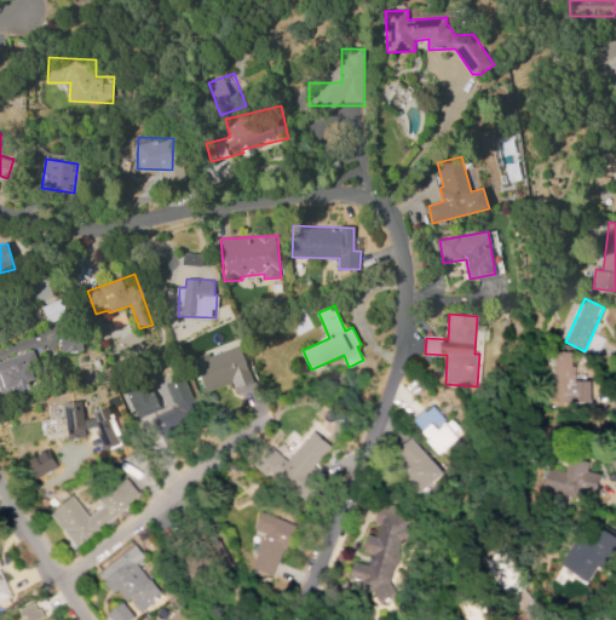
[(80,329),(59,333),(63,352),(84,349),(80,329)]
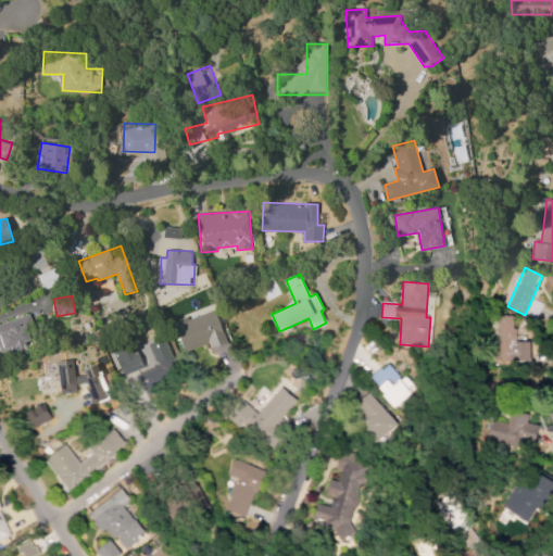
[(175,324),(186,352),(210,343),(214,354),(230,348),(215,308),(175,324)]
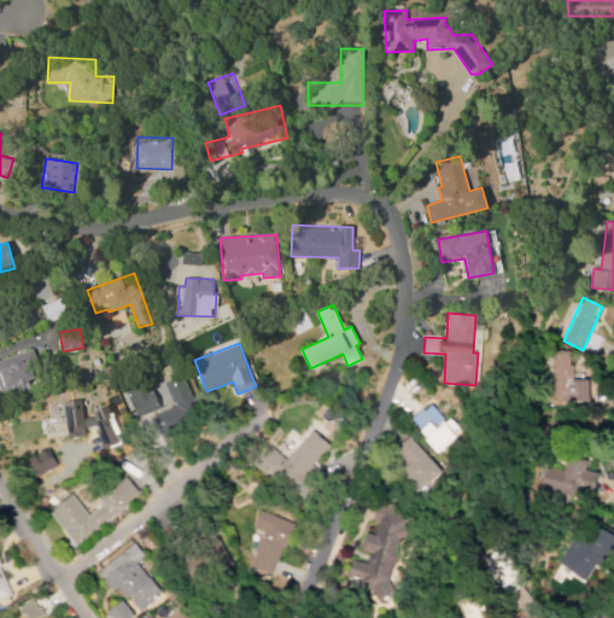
[(0,386),(3,394),(33,383),(29,372),(36,368),(29,349),(0,360),(0,386)]
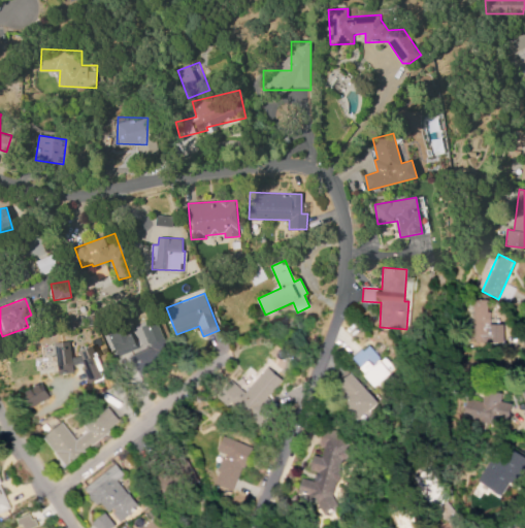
[(503,343),(503,325),(489,325),(489,301),(472,300),(471,342),(503,343)]
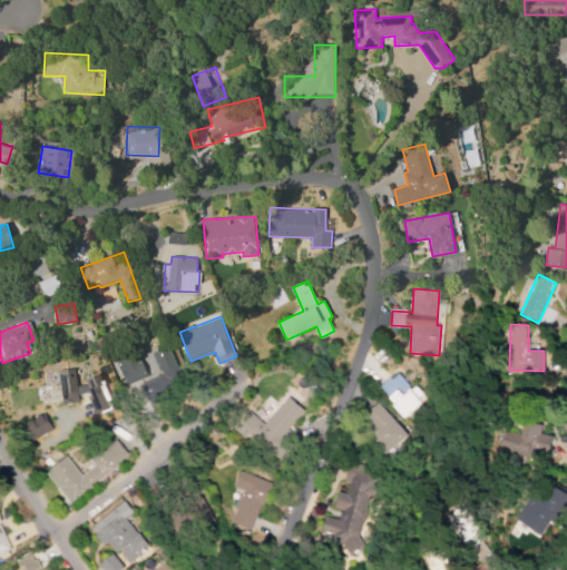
[(154,352),(163,376),(142,383),(147,399),(186,384),(172,345),(154,352)]
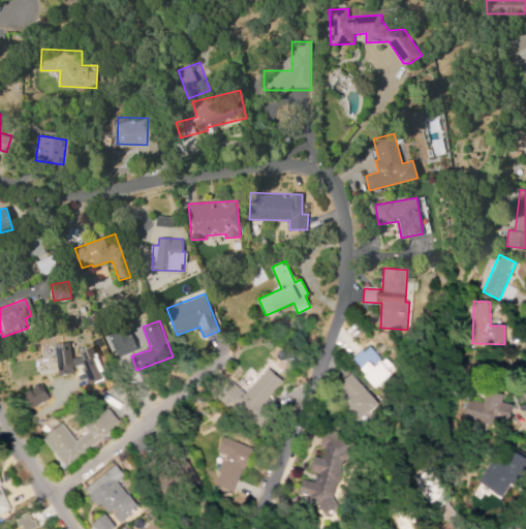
[(136,350),(130,327),(109,332),(116,356),(136,350)]
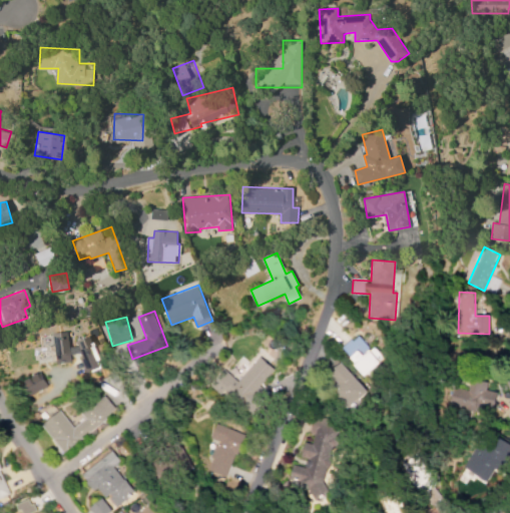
[(53,334),(57,364),(72,362),(70,355),(82,353),(85,372),(97,370),(92,339),(69,343),(67,331),(53,334)]
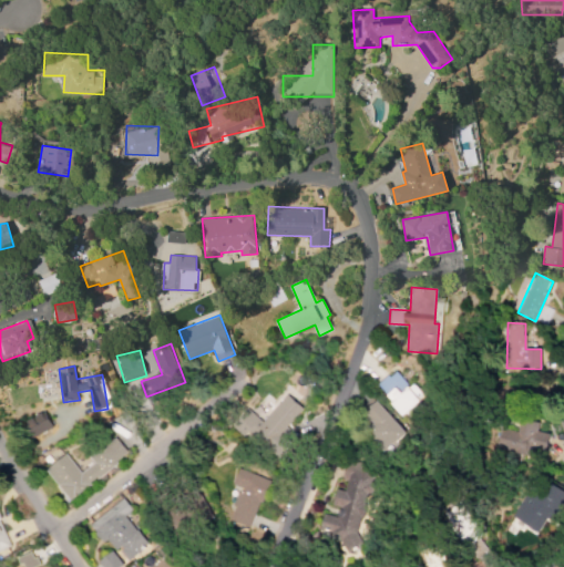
[(402,414),(424,395),(414,384),(411,388),(396,370),(378,385),(402,414)]
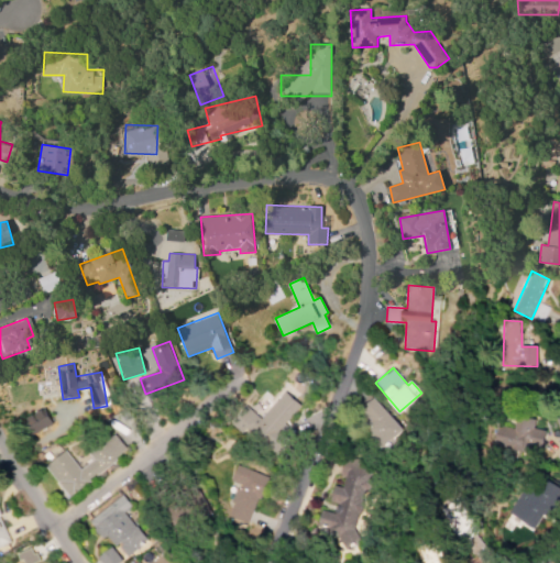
[(232,421),(274,456),(282,448),(273,441),(303,406),(285,392),(262,419),(245,405),(232,421)]
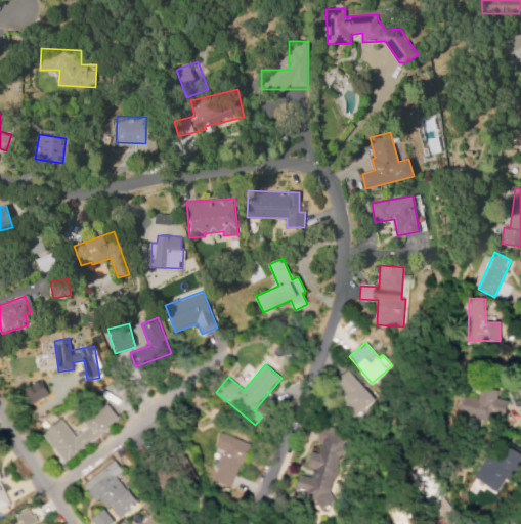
[(344,392),(338,396),(354,417),(374,401),(348,369),(335,381),(344,392)]
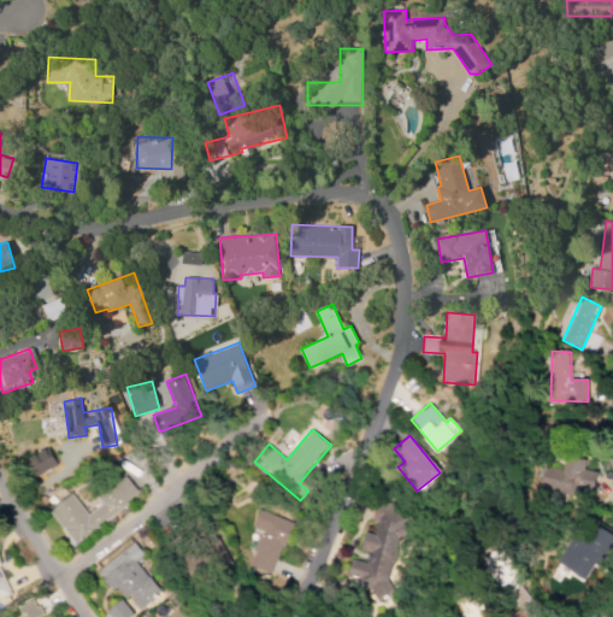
[(58,466),(51,448),(28,457),(35,475),(58,466)]
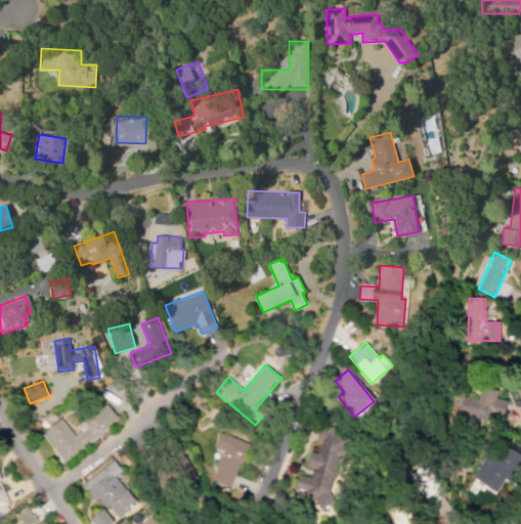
[(498,390),(481,387),(479,399),(463,396),(459,413),(504,424),(509,400),(497,398),(498,390)]
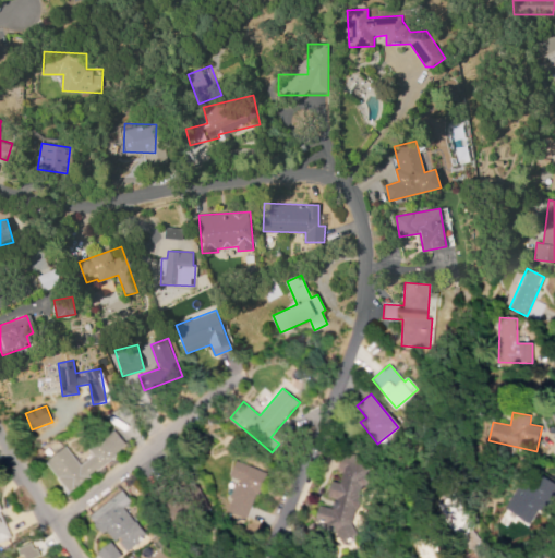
[(80,465),(67,447),(46,462),(68,493),(128,448),(115,429),(87,449),(93,456),(80,465)]
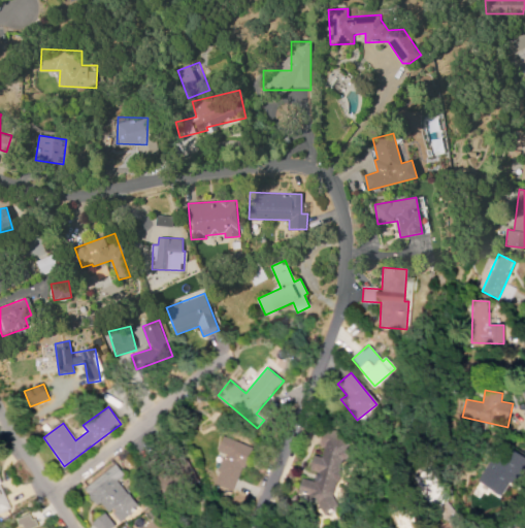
[(350,435),(322,430),(319,447),(323,448),(322,457),(313,456),(309,470),(316,472),(314,481),(301,479),(298,494),(306,495),(304,504),(334,510),(350,435)]
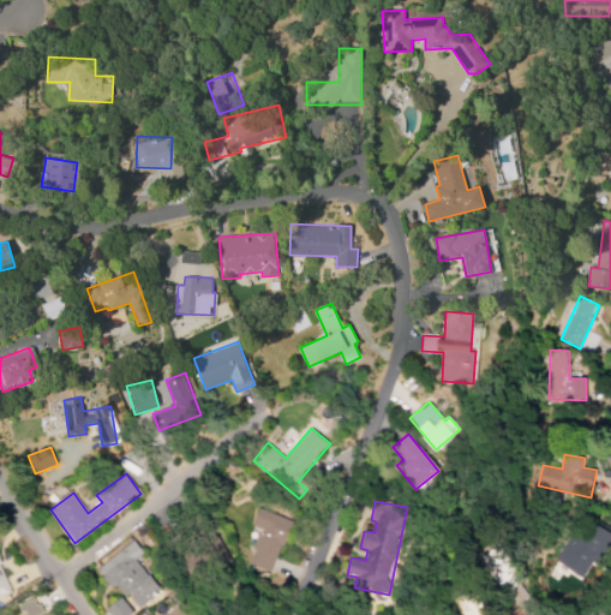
[(291,520),(259,508),(252,526),(261,530),(247,563),(271,573),(291,520)]
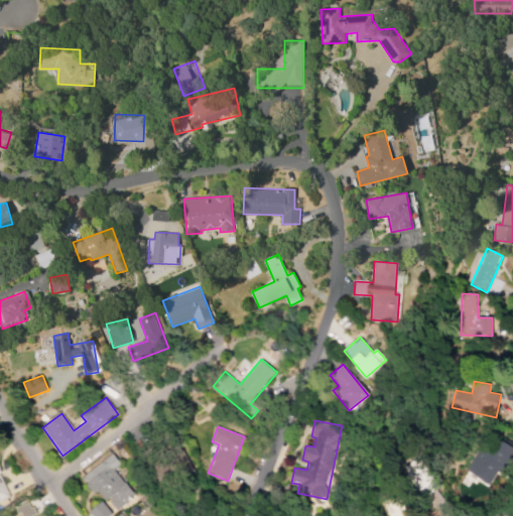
[(466,471),(490,485),(498,471),(503,474),(512,458),(512,447),(489,433),(466,471)]
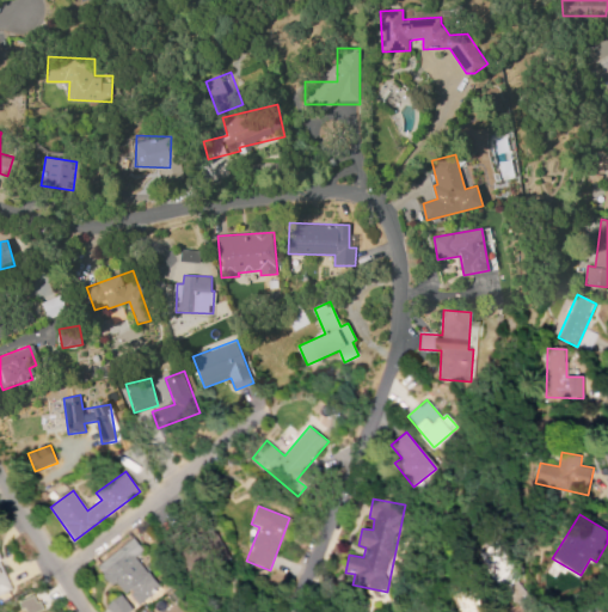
[(136,557),(143,550),(133,538),(97,568),(114,587),(118,582),(137,606),(161,587),(136,557)]
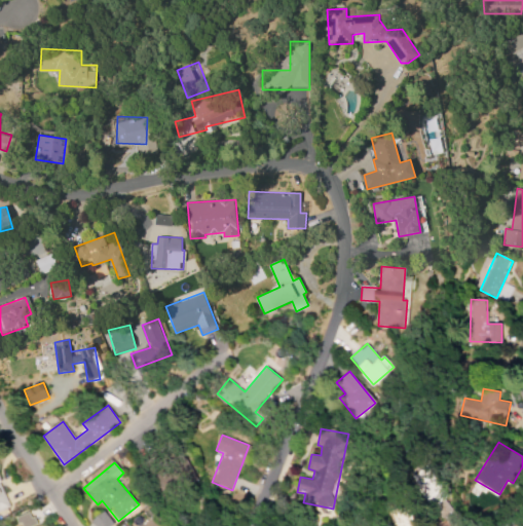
[(0,511),(10,508),(0,480),(0,511)]
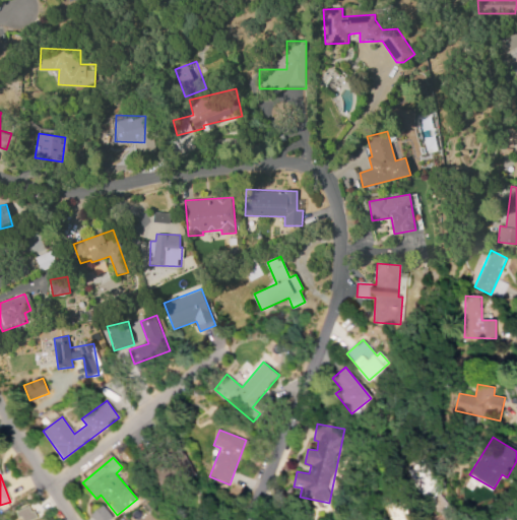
[(90,515),(93,519),(111,519),(114,518),(103,505),(90,515)]
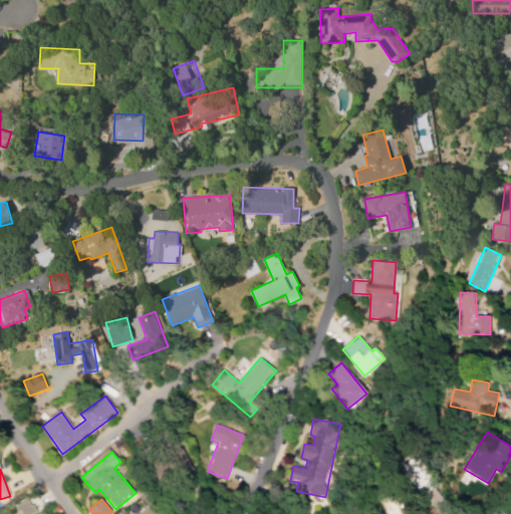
[(20,513),(32,513),(35,513),(30,500),(17,505),(20,513)]
